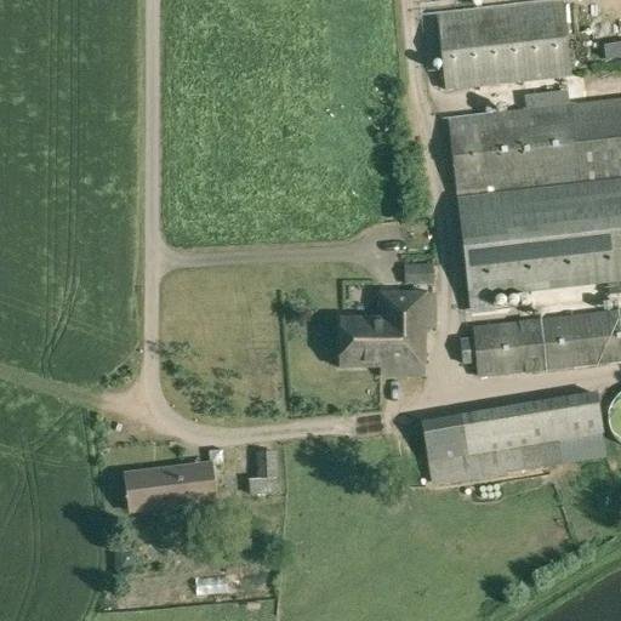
[(437,16),(445,91),(571,78),(563,1),(437,16)]
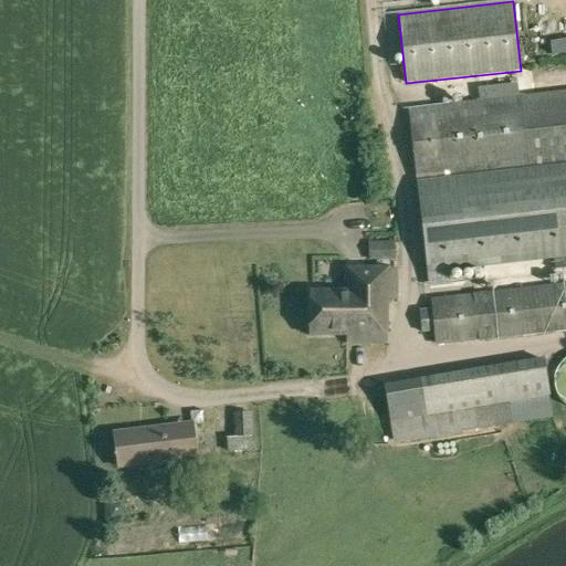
[(565,90),(408,107),(416,178),(565,159),(565,90)]
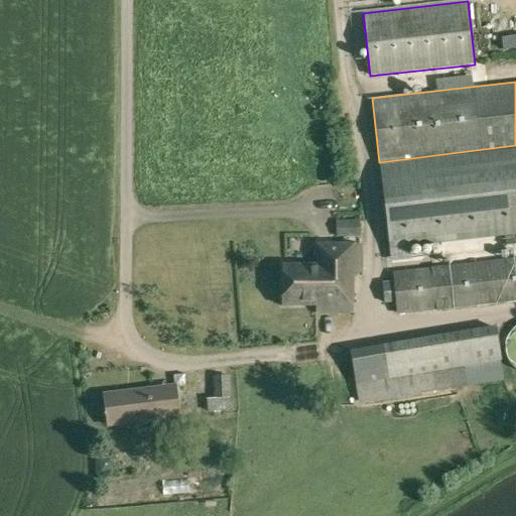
[(384,200),(390,248),(515,234),(515,149),(380,165),(384,200)]
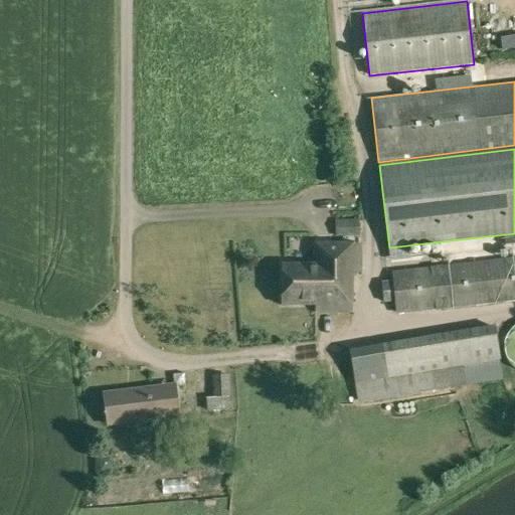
[(316,312),(352,312),(353,270),(360,270),(360,246),(317,245),(317,263),(282,263),(282,305),(316,305),(316,312)]
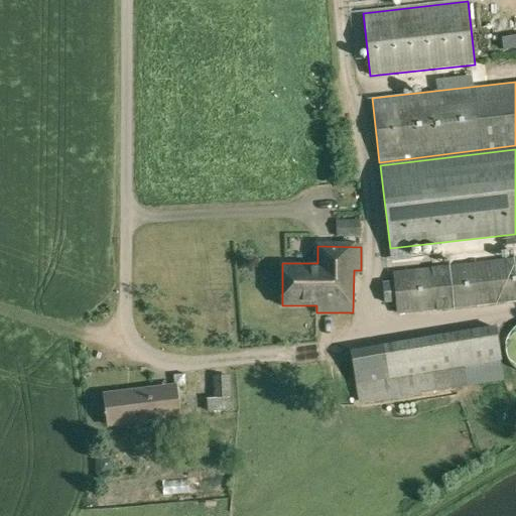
[(515,257),(392,271),(397,315),(515,301),(515,257)]
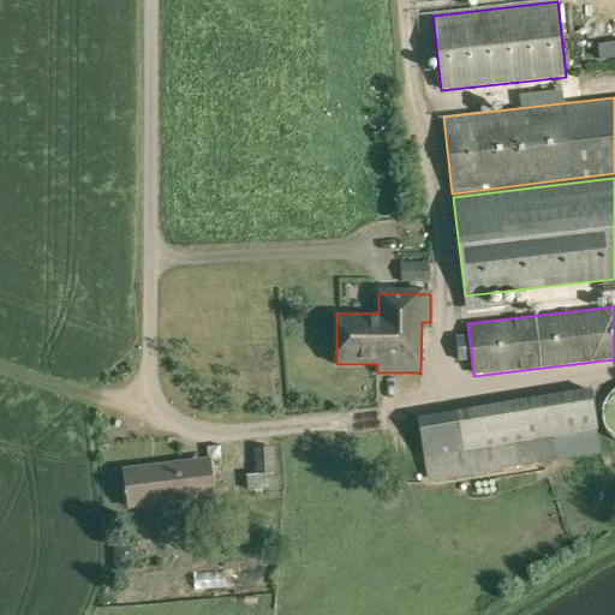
[(602,408),(602,412),(602,415),(602,417),(602,421),(603,423),(604,425),(605,428),(607,430),(608,433),(610,435),(611,436),(614,439),(614,387),(614,388),(613,389),(610,392),(608,394),(607,396),(605,399),(604,401),(603,404),(603,406),(602,408)]
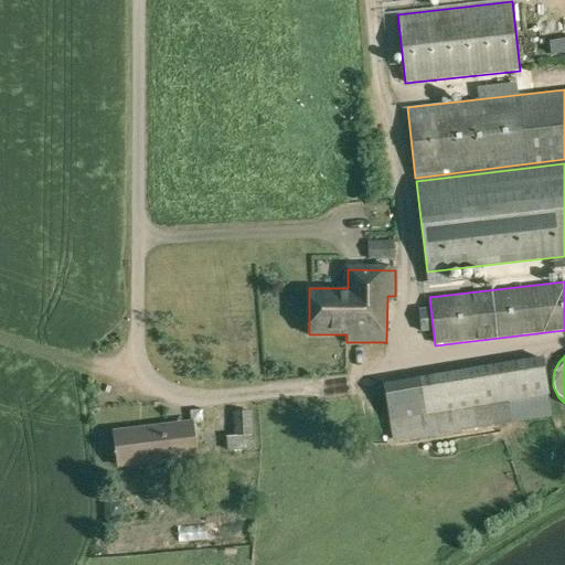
[(390,420),(393,444),(553,416),(550,395),(543,356),(383,384),(390,420)]
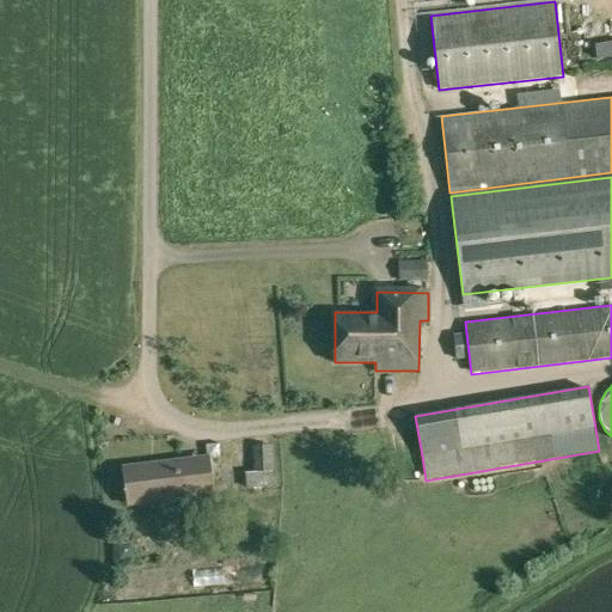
[(245,473),(246,488),(273,487),(271,472),(273,472),(271,446),(254,447),(255,473),(245,473)]
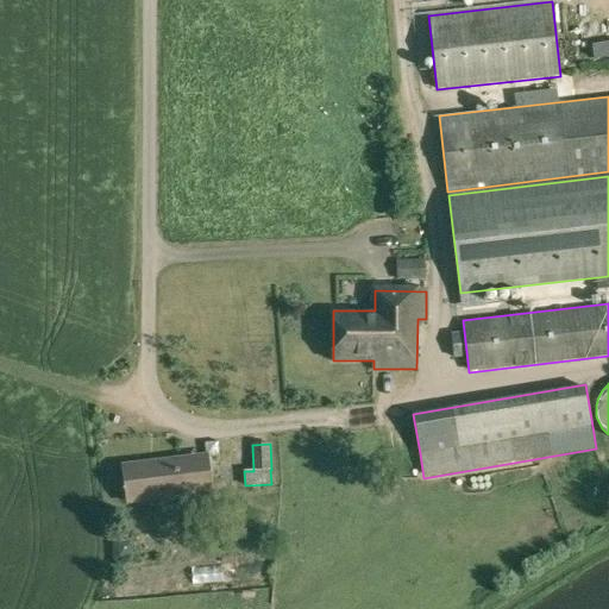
[(123,466),(127,502),(212,491),(208,462),(182,465),(182,459),(123,466)]
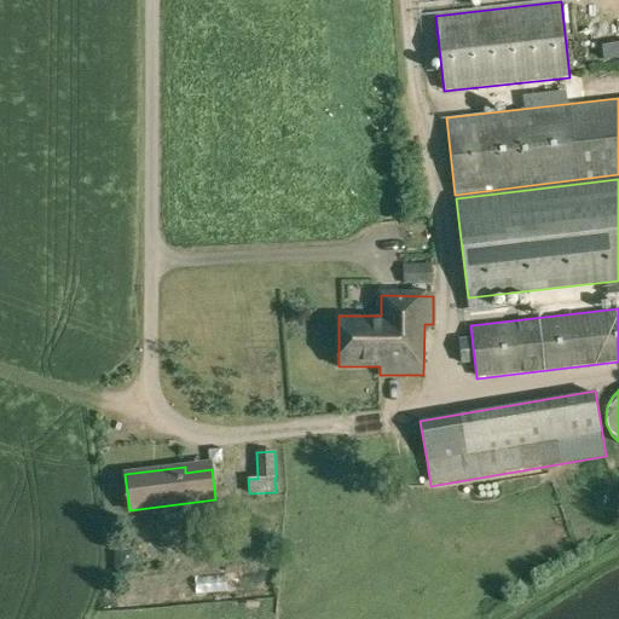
[(119,553),(119,567),(133,566),(132,551),(119,553)]
